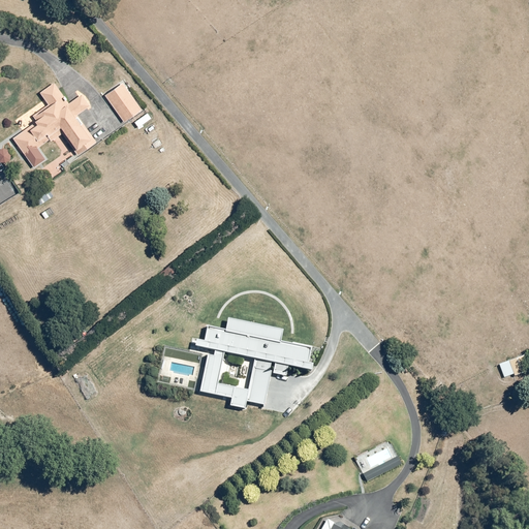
[(147,107),(125,79),(103,95),(125,124),(147,107)]
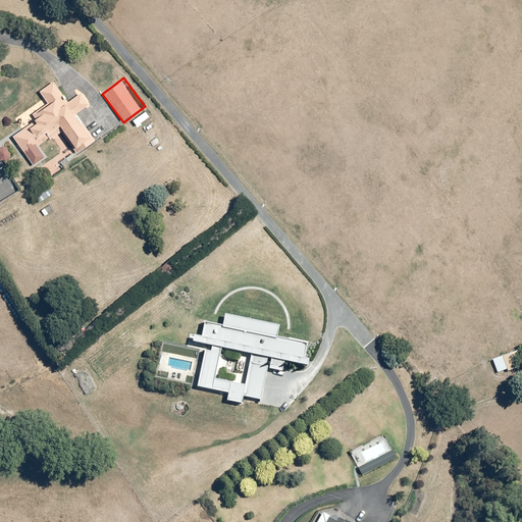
[(11,135),(24,154),(49,139),(50,140),(60,133),(75,155),(96,141),(79,114),(92,105),(82,90),(67,99),(53,79),(38,89),(46,102),(30,112),(35,119),(11,135)]
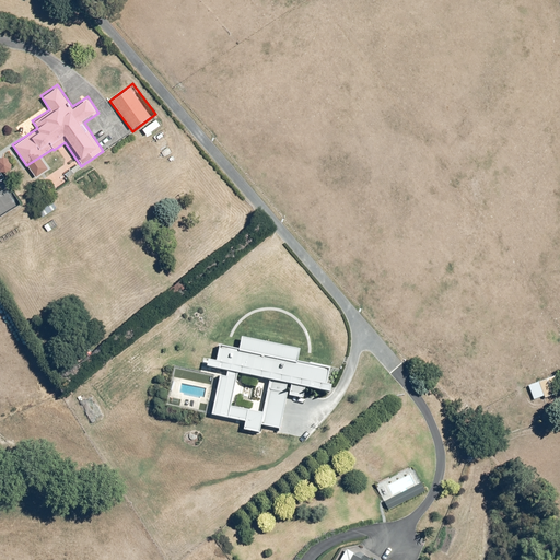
[(208,368),(220,370),(211,416),(246,423),(244,431),(260,434),(261,428),(280,431),(288,397),(303,399),(305,387),(329,393),(331,384),(328,384),(333,366),(299,360),(301,350),(241,337),(238,349),(220,345),(217,360),(209,359),(208,368)]
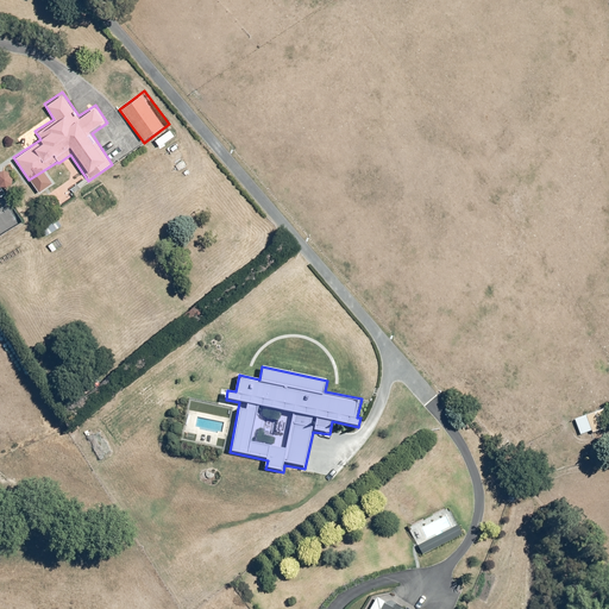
[(608,416),(606,407),(575,419),(582,435),(608,425),(608,416)]
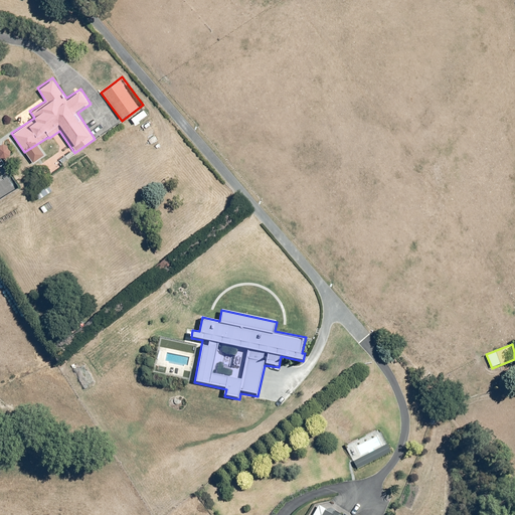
[(393,453),(389,445),(354,463),(358,471),(393,453)]
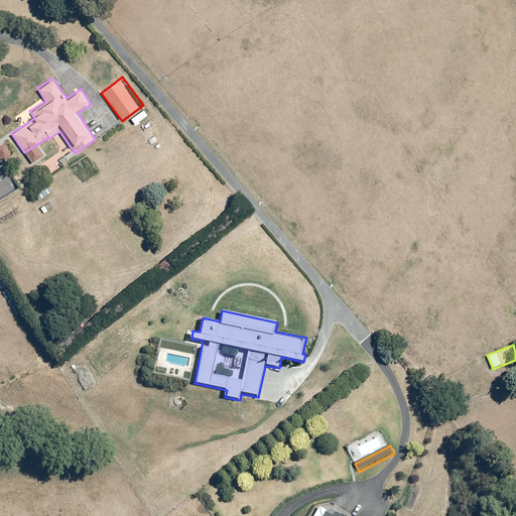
[(346,515),(343,514),(341,515),(338,515),(323,504),(311,515),(346,515)]
